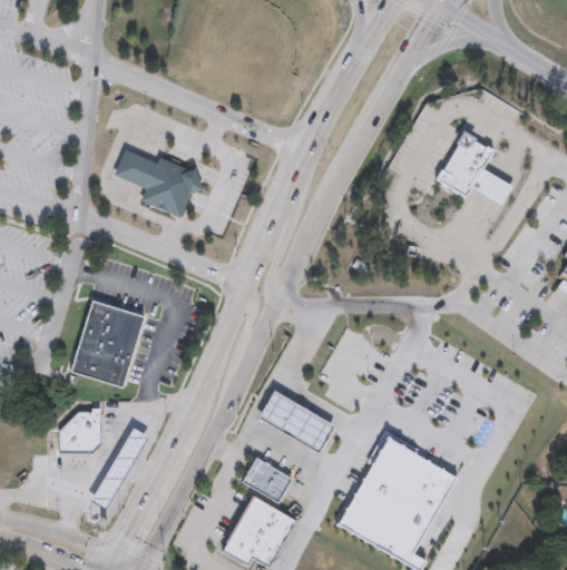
[(436,182),(465,133),(495,151),(484,170),(514,189),(501,209),(471,190),(466,199),(436,182)]
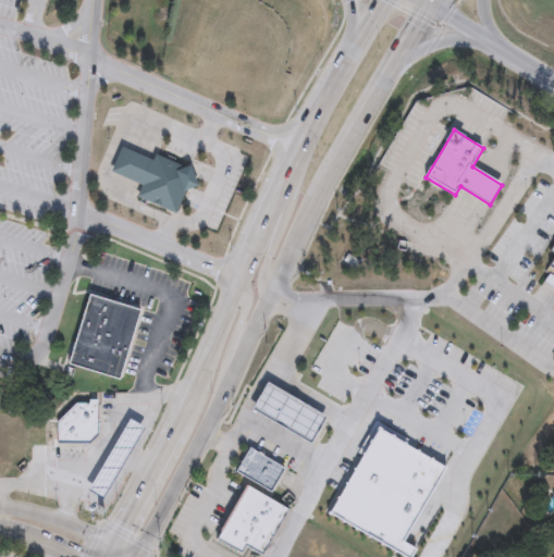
[(110,172),(120,147),(151,159),(154,153),(198,170),(192,188),(185,186),(175,212),(136,198),(142,184),(110,172)]
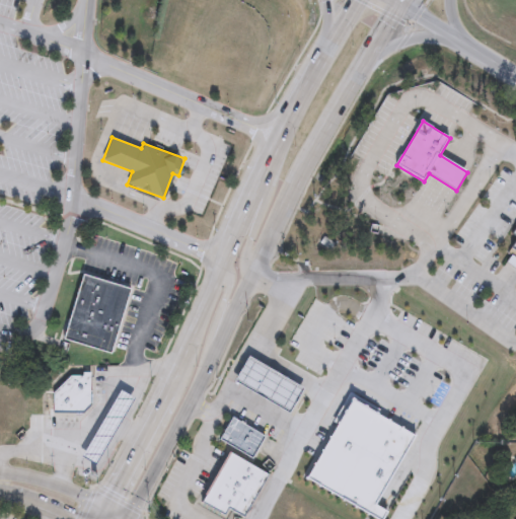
[(515,270),(506,264),(512,254),(509,252),(512,246),(515,241),(515,235),(513,233),(515,230),(515,270)]
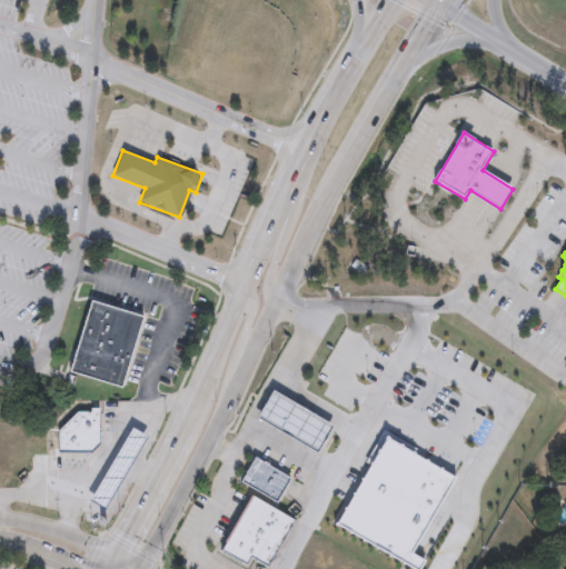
[(88,300),(141,315),(122,387),(69,372),(88,300)]
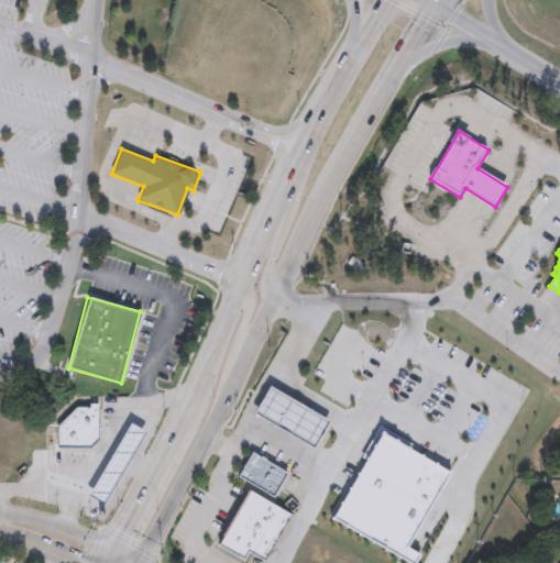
[(337,422),(321,450),(260,415),(275,387),(337,422)]
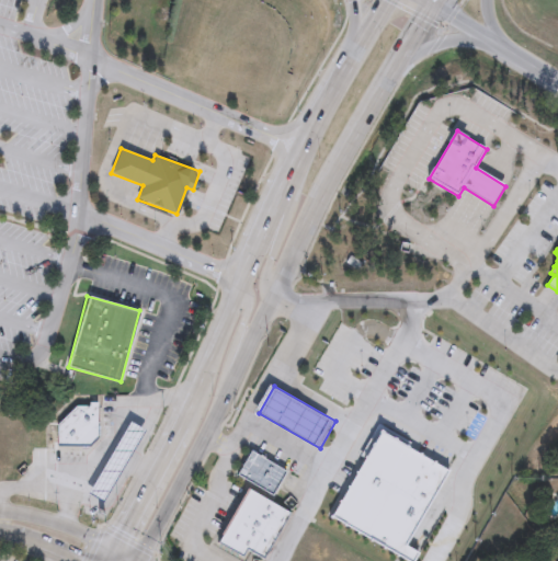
[(99,438),(91,446),(78,447),(60,447),(60,422),(80,405),(98,405),(99,428),(99,438)]
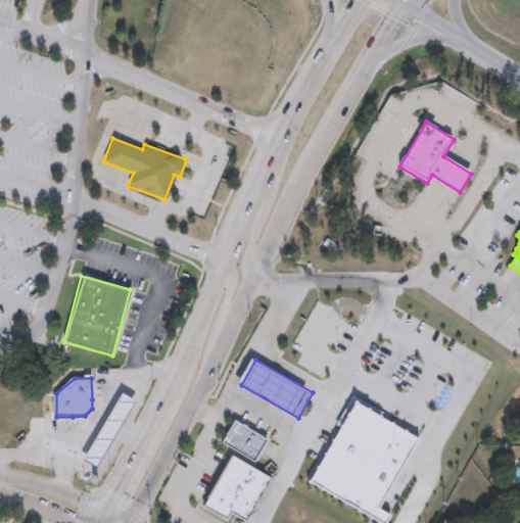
[(353,393),(385,412),(384,414),(421,435),(380,507),(392,514),(387,522),(312,480),(342,427),(337,424),(353,393)]
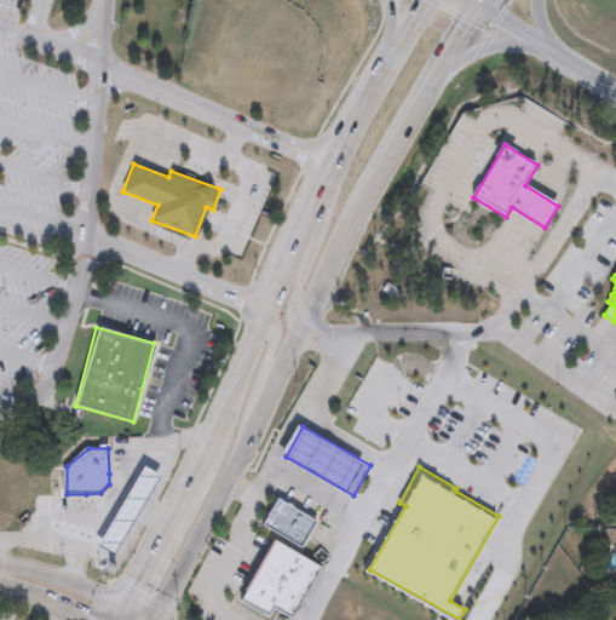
[(86,494),(101,493),(109,484),(109,474),(113,474),(142,506),(121,543),(110,541),(86,494)]
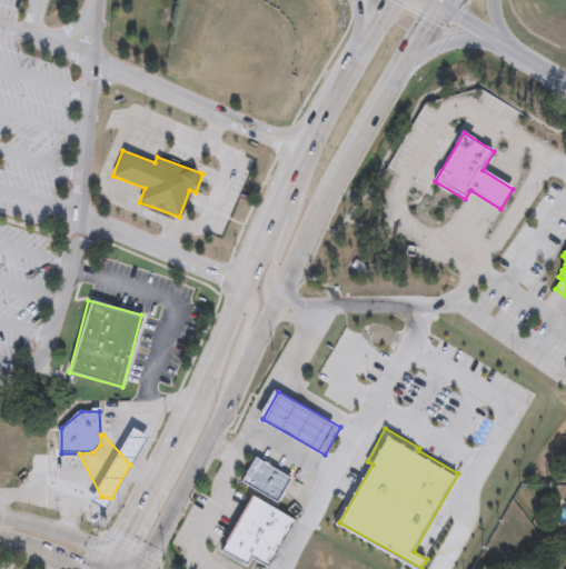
[(293,476),(278,501),(240,480),(254,455),(293,476)]
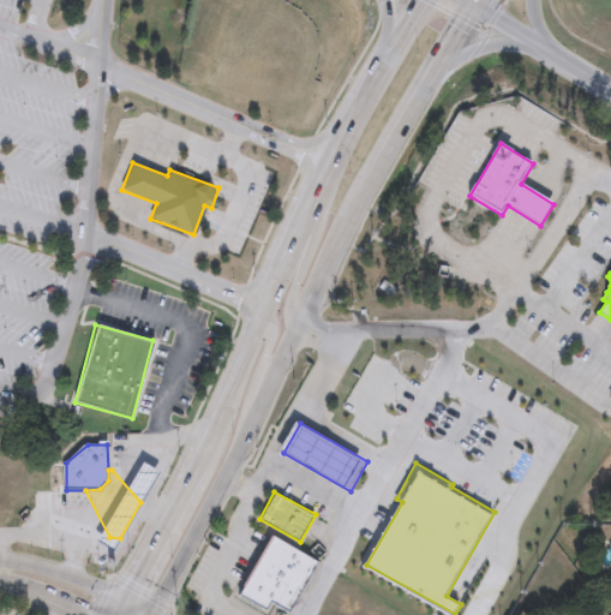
[(322,561),(293,613),(274,602),(269,609),(240,592),(273,533),(322,561)]
